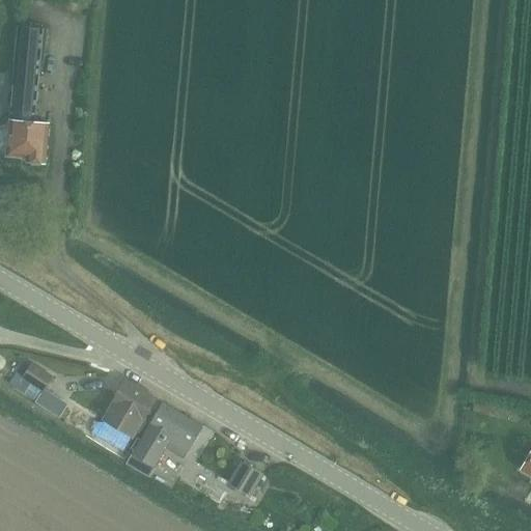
[(26,162),(29,162),(31,164),(42,165),(44,163),(46,163),(50,122),(31,120),(36,53),(42,53),(44,27),(19,25),(10,119),(9,119),(9,123),(0,127),(0,147),(6,151),(6,156),(26,158),(26,162)]
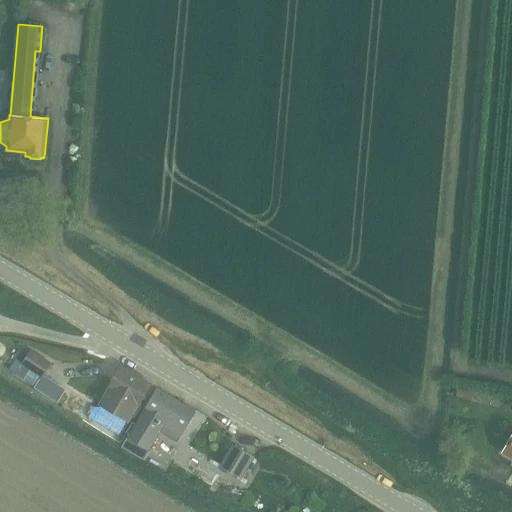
[(15,359),(8,370),(15,374),(23,380),(34,387),(37,381),(41,376),(31,369),(22,363),(24,362),(30,352),(23,348),(17,357),(16,359),(15,359)]
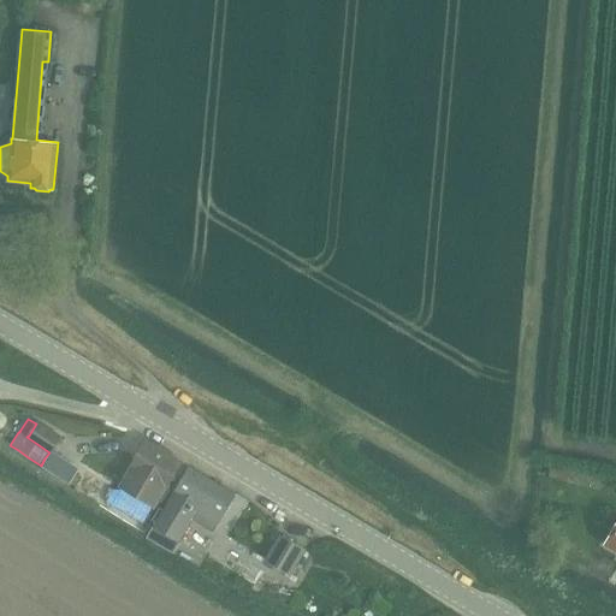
[(29,436),(27,437),(37,444),(49,452),(51,452),(60,438),(37,422),(36,424),(29,436)]
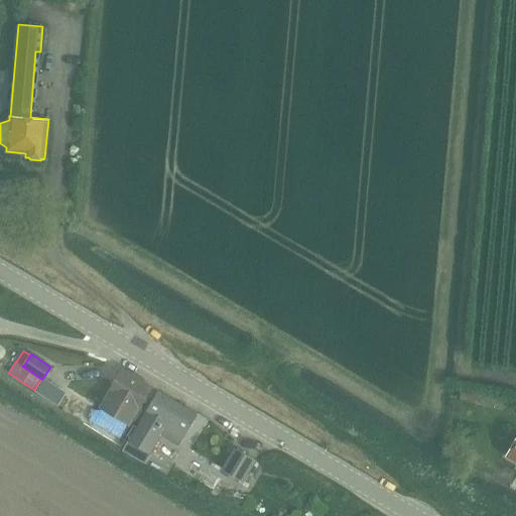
[(111,390),(104,401),(101,406),(129,423),(139,407),(140,407),(153,386),(123,368),(110,389),(111,390)]
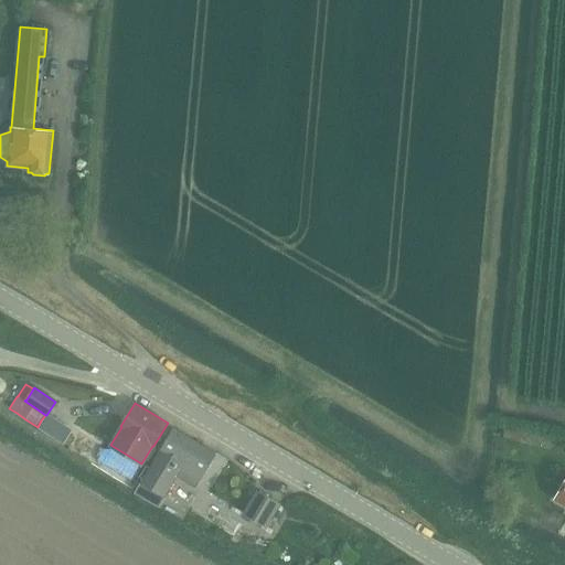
[(173,428),(153,462),(142,482),(164,496),(177,476),(195,487),(215,452),(173,428)]
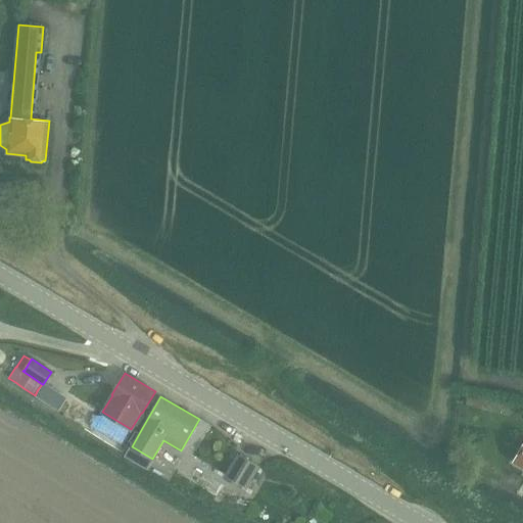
[(474,396),(472,407),(481,409),(484,398),(474,396)]
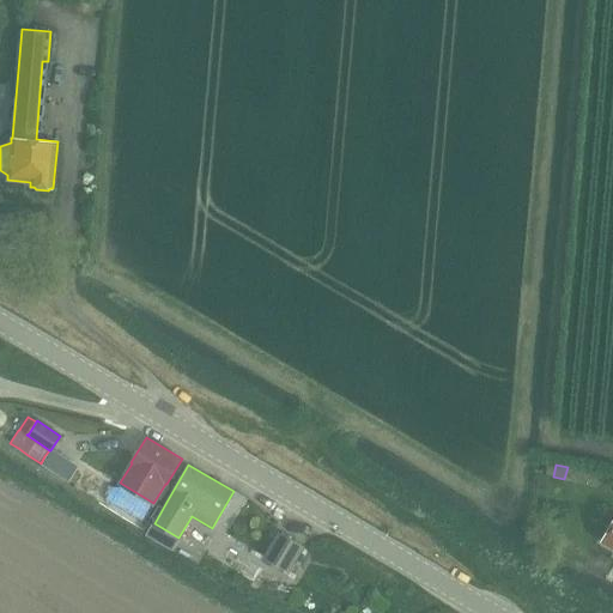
[(612,521),(601,542),(612,548),(612,521)]
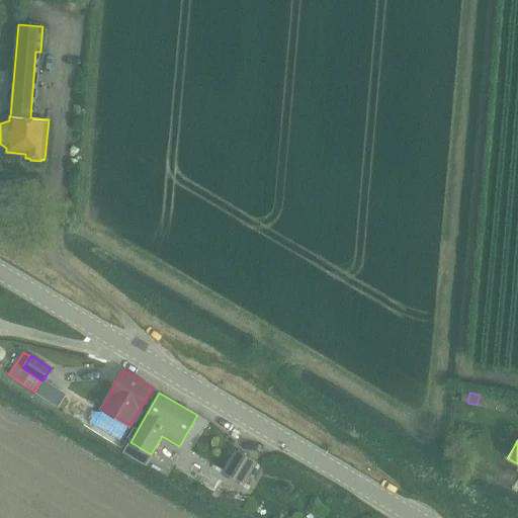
[(256,461),(255,461),(236,449),(224,469),(244,482),(256,461)]
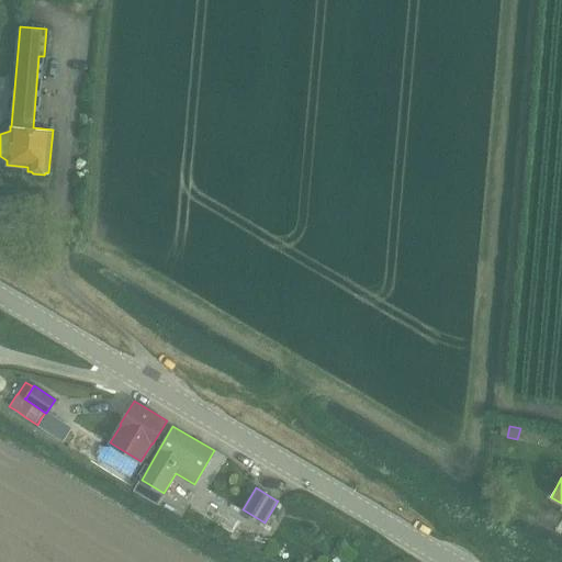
[(191,495),(187,502),(194,506),(203,512),(208,506),(199,499),(191,495)]
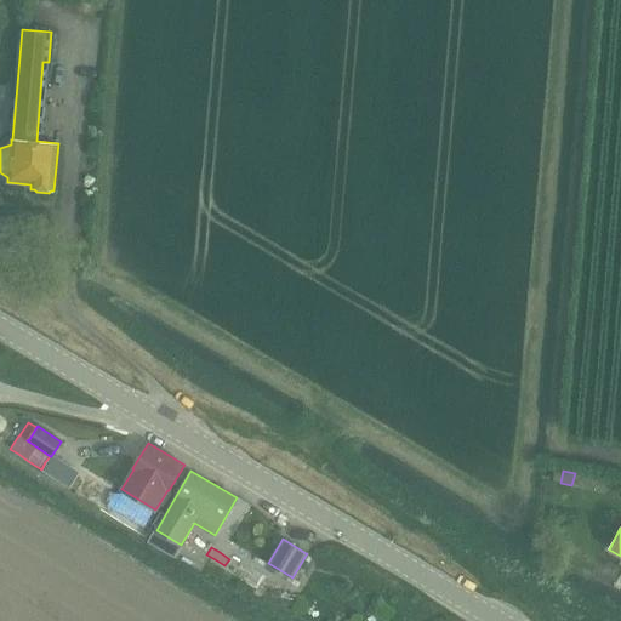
[(229,559),(224,565),(232,570),(237,563),(238,560),(231,556),(229,559)]
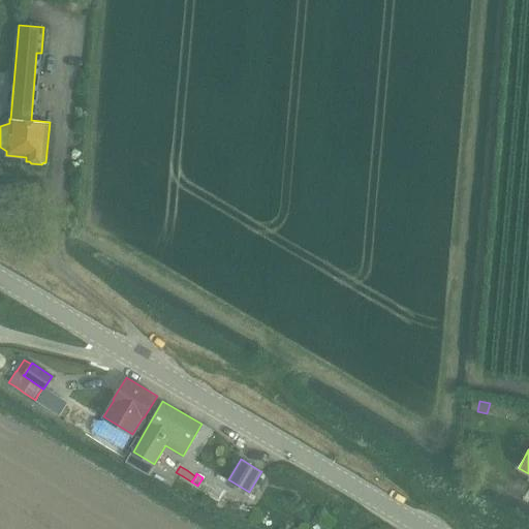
[(201,479),(197,486),(207,491),(210,486),(201,479)]
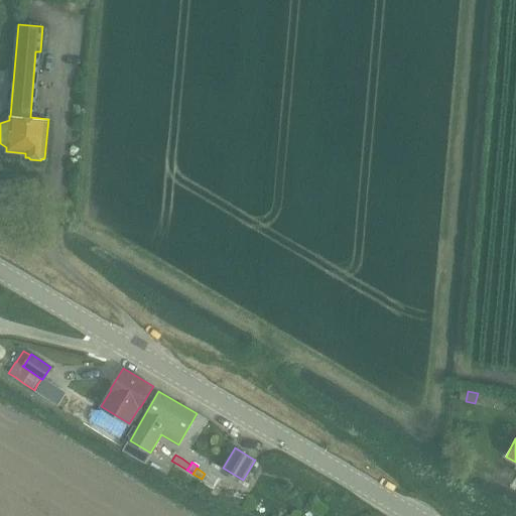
[(207,471),(205,474),(202,479),(200,482),(201,483),(210,488),(216,477),(207,471)]
